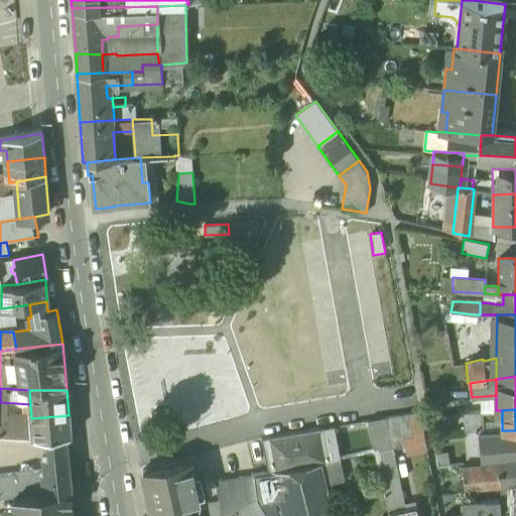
[(419,411),(386,417),(392,446),(424,441),(419,411)]
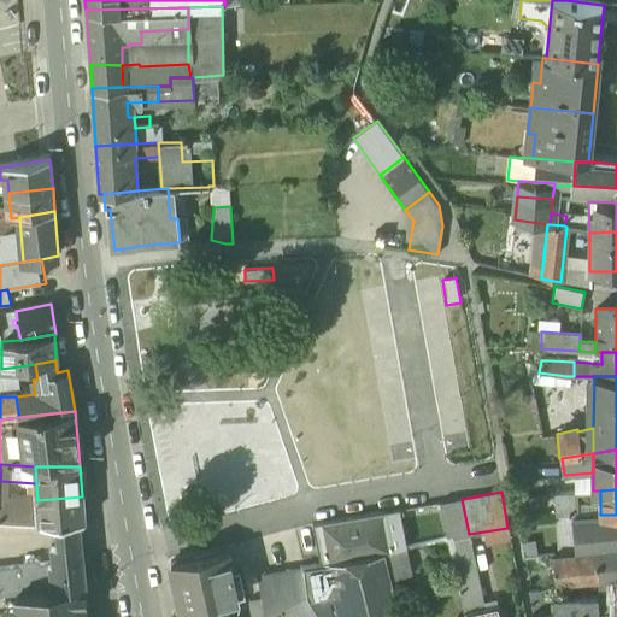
[(576,492),(556,493),(557,513),(577,512),(576,492)]
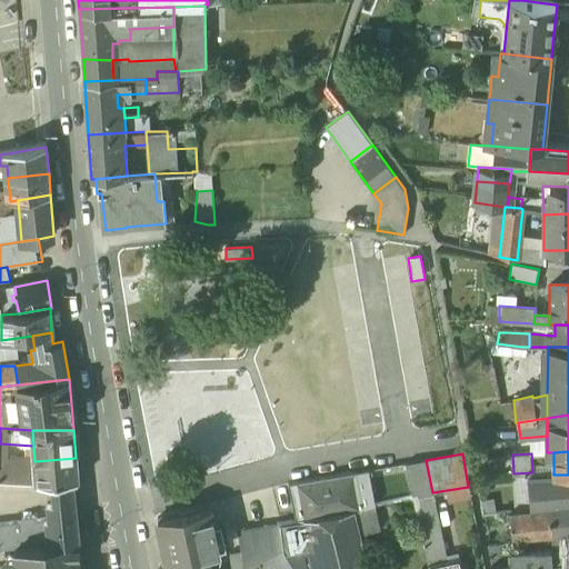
[(76,458),(35,461),(36,483),(52,483),(53,483),(73,481),(78,481),(76,458)]
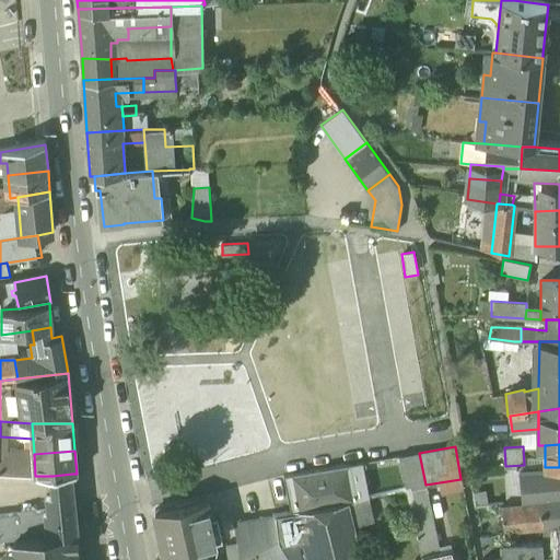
[(426,485),(419,453),(399,456),(406,489),(410,509),(412,517),(420,556),(440,551),(439,550),(426,485)]
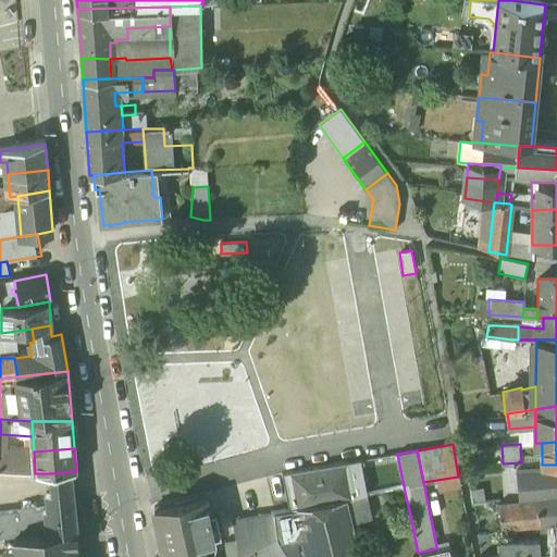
[(347,462),(289,472),(291,481),(296,508),(346,498),(354,497),(347,462)]
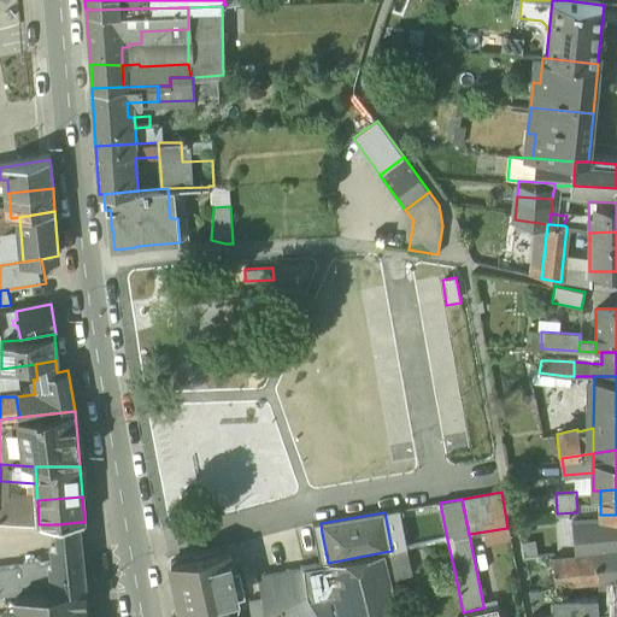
[(616,515),(600,515),(571,517),(575,552),(595,550),(616,546),(616,515)]
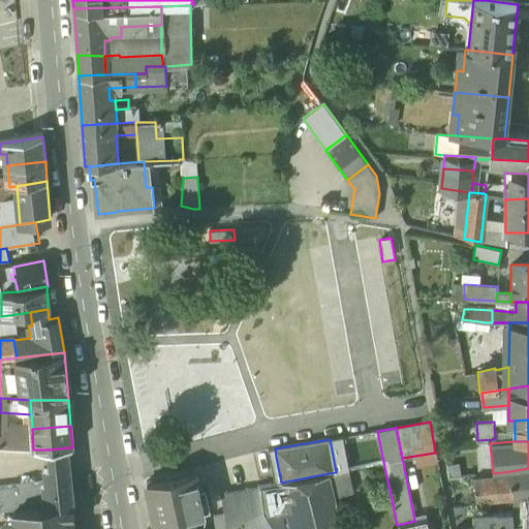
[(68,447),(50,449),(51,473),(44,474),(45,484),(42,485),(43,506),(72,504),(68,447)]
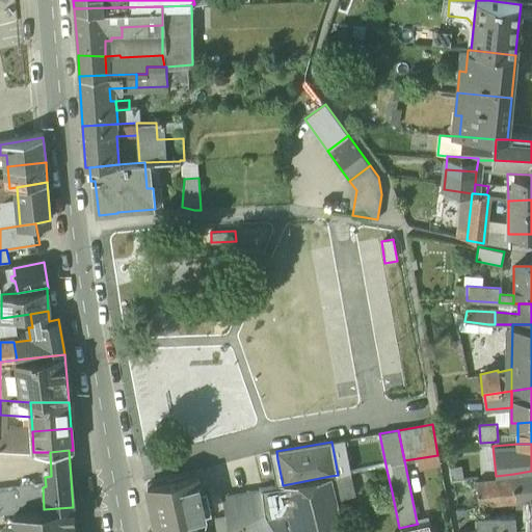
[(531,471),(513,474),(515,497),(530,496),(531,495),(531,471)]
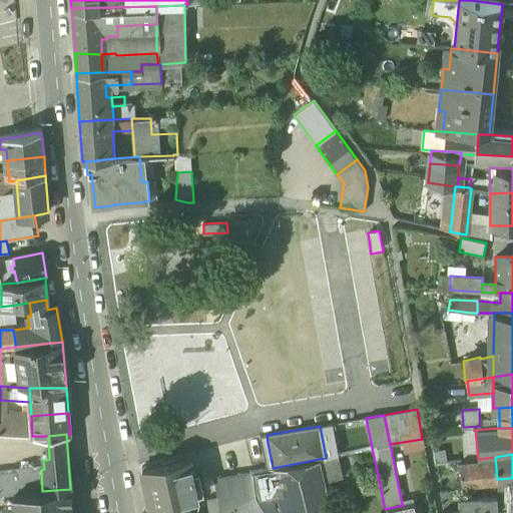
[(478,459),(459,460),(461,483),(497,479),(495,457),(478,459)]
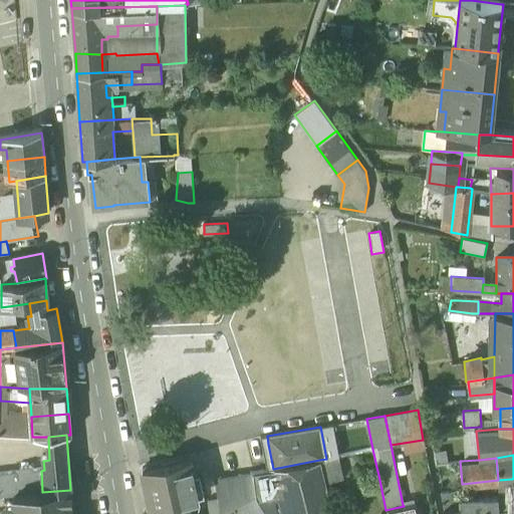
[(189,459),(142,469),(151,509),(186,501),(198,498),(189,459)]
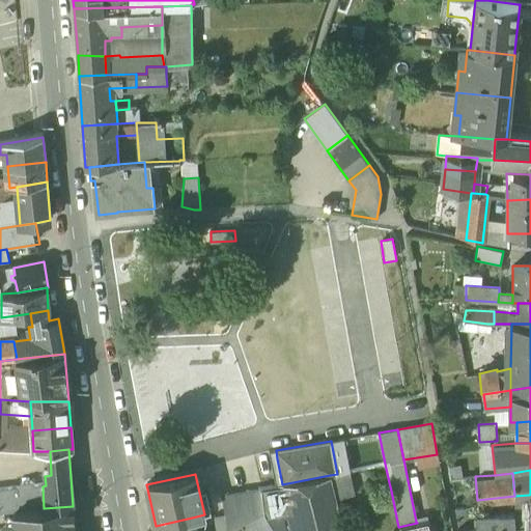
[(343,530),(330,475),(283,484),(286,497),(287,502),(288,508),(288,510),(289,510),(289,511),(291,520),(291,522),(292,522),(295,530),(343,530)]
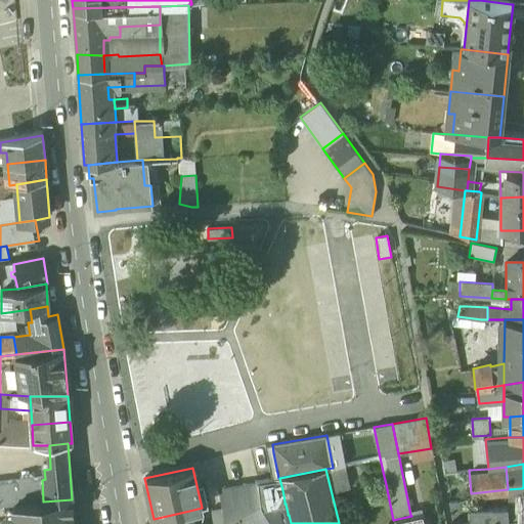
[(31,477),(22,478),(18,482),(10,483),(11,506),(43,501),(42,480),(34,481),(31,477)]
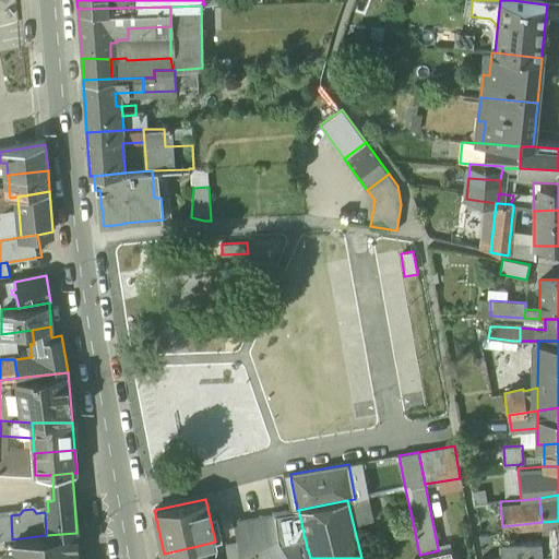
[(297,510),(273,514),(274,515),(275,527),(301,523),(298,510),(297,510)]
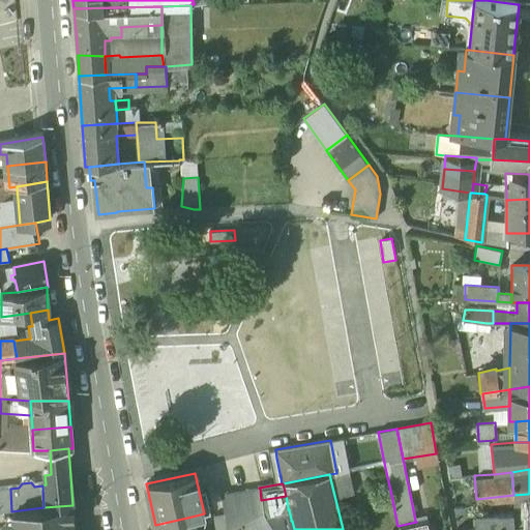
[(10,489),(0,490),(0,512),(11,511),(10,489)]
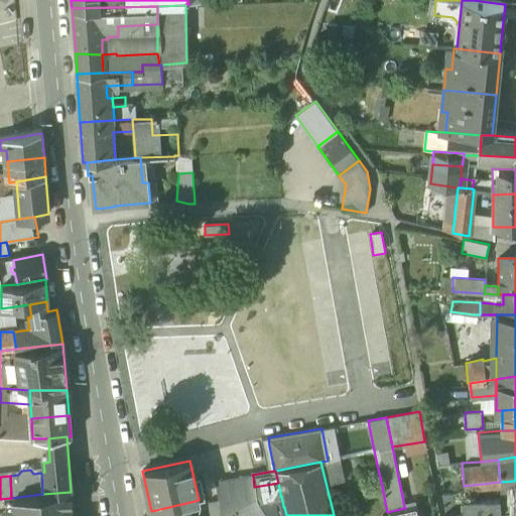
[(253,476),(238,479),(239,480),(228,482),(228,484),(233,512),(256,499),(256,497),(254,487),(253,476)]
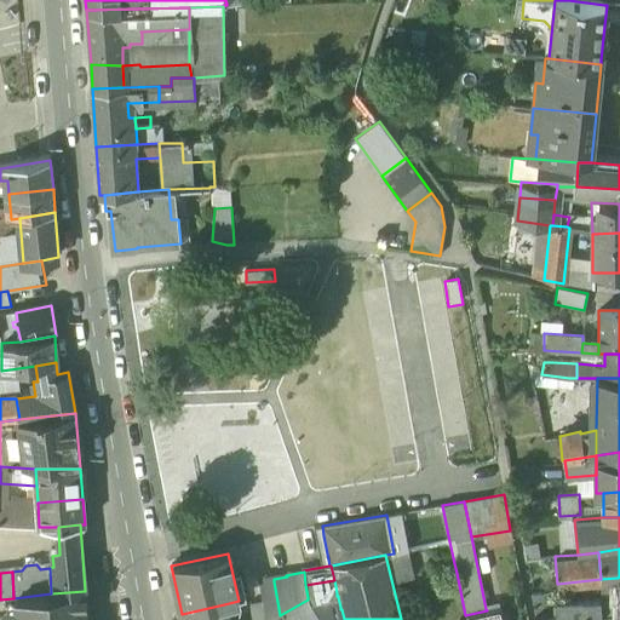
[(619,577),(618,578),(618,591),(607,592),(607,600),(607,603),(618,603),(618,614),(618,616),(619,615),(619,577)]
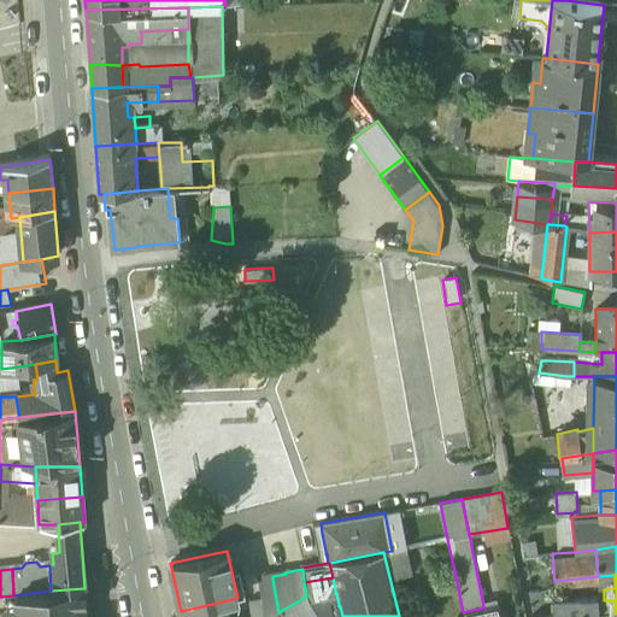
[(333,577),(304,582),(306,594),(306,597),(309,600),(331,595),(329,585),(334,583),(333,577)]
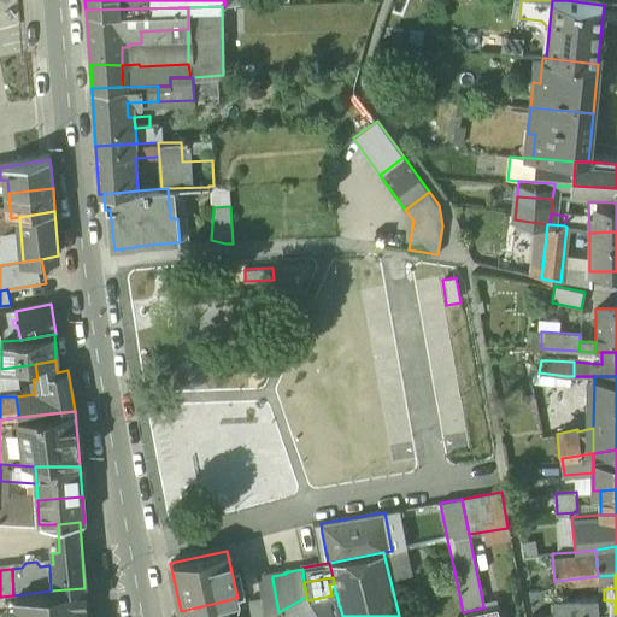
[(272,579),(258,581),(260,597),(260,599),(264,616),(268,616),(278,612),(272,579)]
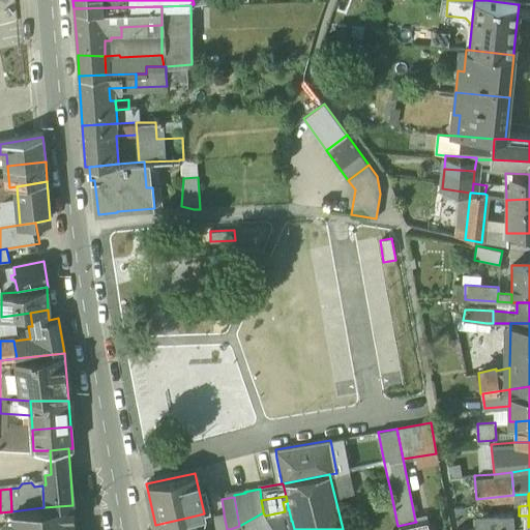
[(43,507),(11,511),(12,529),(74,529),(72,505),(43,507)]
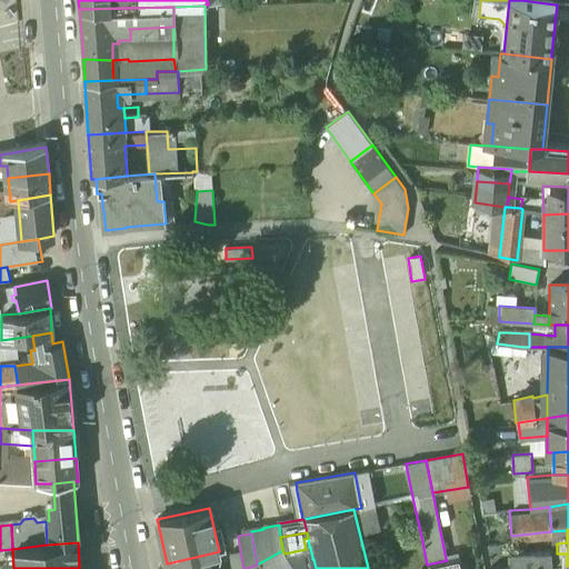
[(551,550),(507,552),(507,560),(509,560),(510,568),(533,567),(545,566),(550,565),(551,550)]
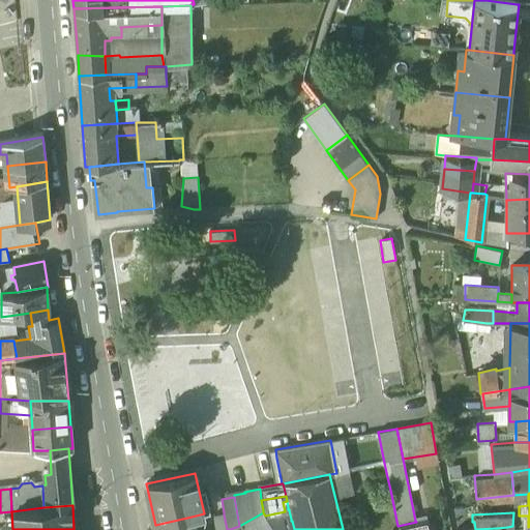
[(519,516),(519,512),(513,512),(512,526),(528,525),(528,516),(519,516)]
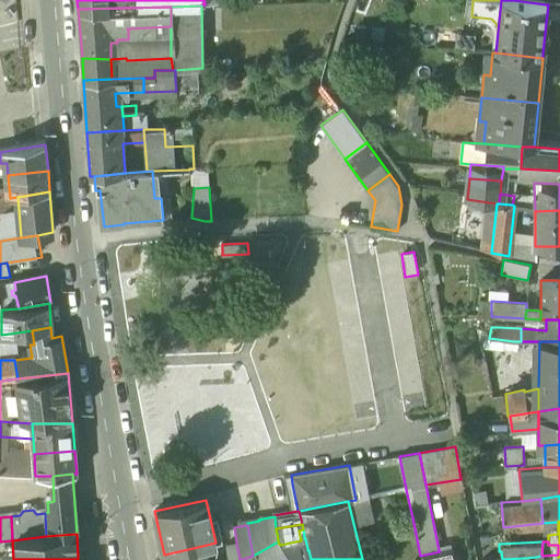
[(240,559),(236,544),(225,546),(228,559),(240,559)]
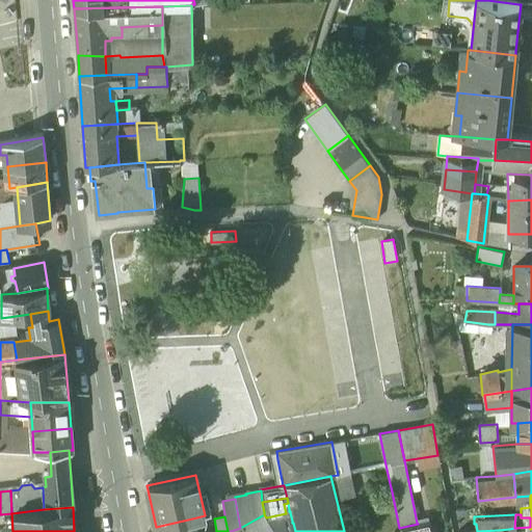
[(194,531),(192,519),(156,527),(157,531),(194,531)]
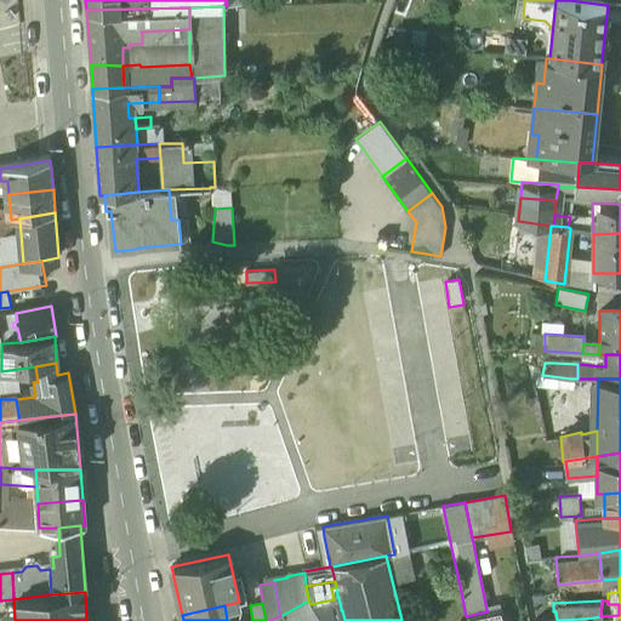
[(320,620),(312,605),(290,617),(291,620),(320,620)]
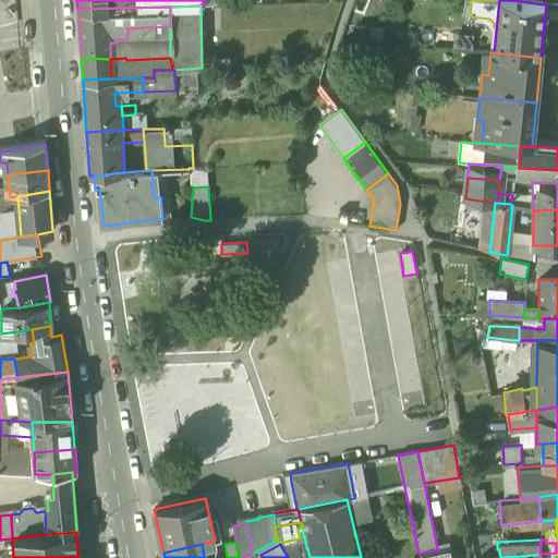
[(452,557),(450,546),(437,548),(438,549),(419,554),(420,557),(452,557)]
